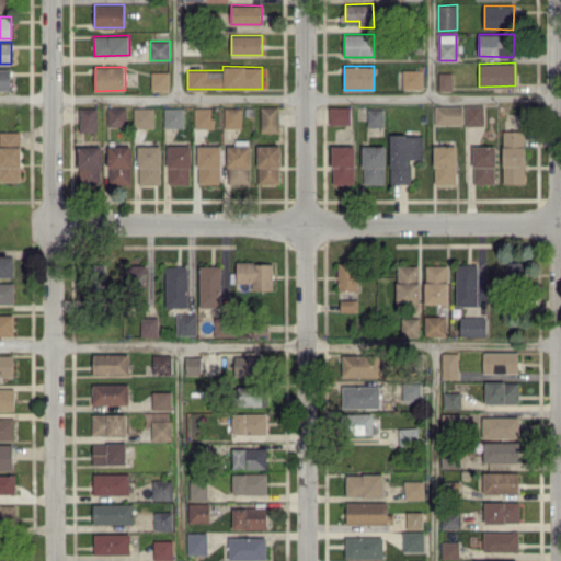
[(11,69),(0,68),(0,90),(11,90),(11,69)]
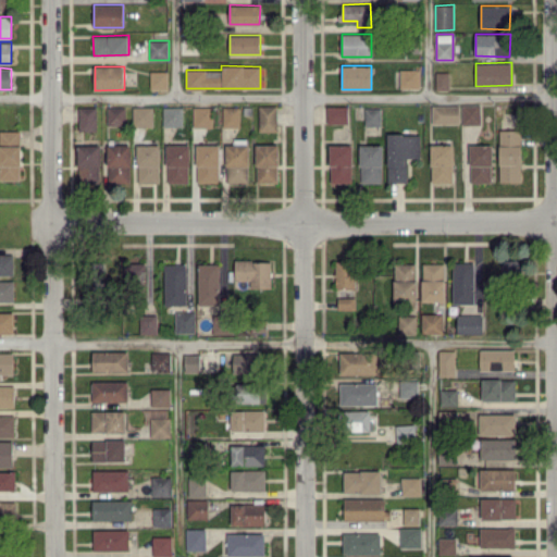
[(399,70),(400,88),(420,88),(420,70),(399,70)]
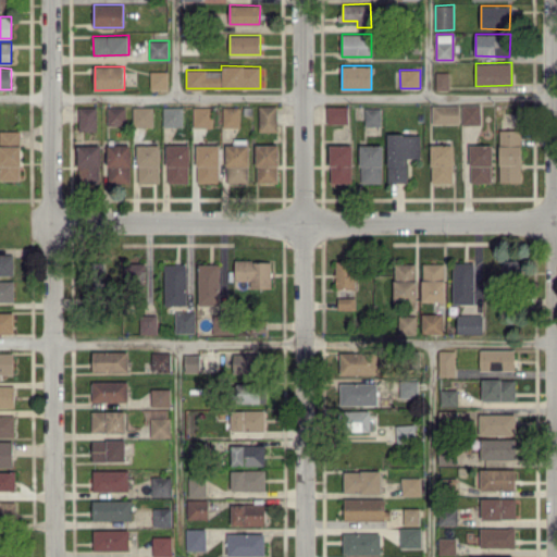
[(168,71),(150,71),(150,89),(168,88),(168,71)]
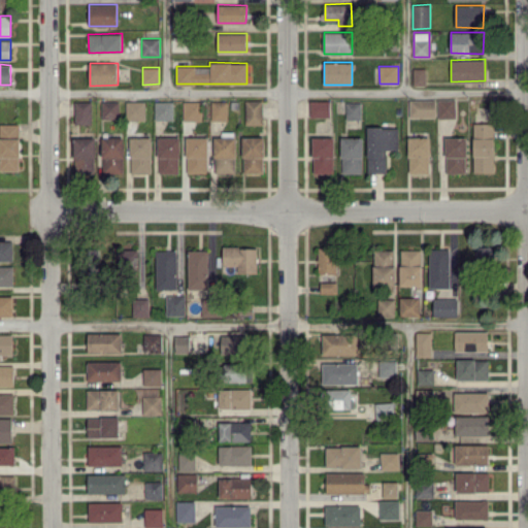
[(426,68),(414,68),(414,85),(426,85),(426,68)]
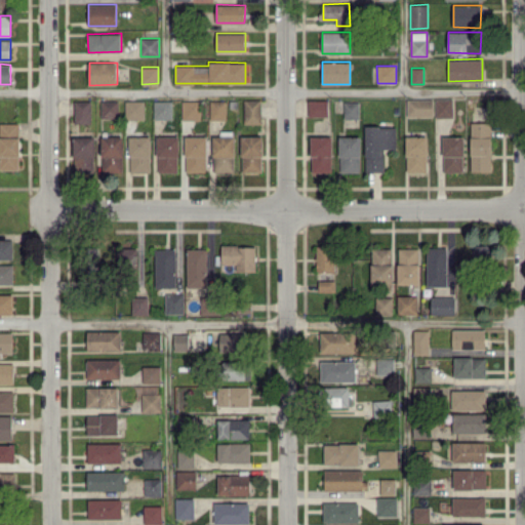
[(260,123),(260,98),(244,99),(244,123),(260,123)]
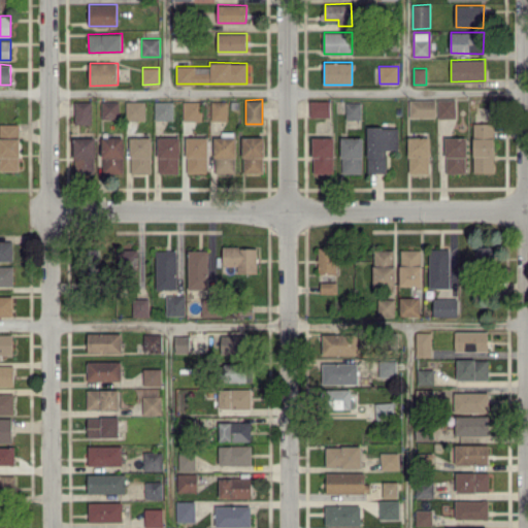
[(435,117),(435,99),(409,100),(409,117),(435,117)]
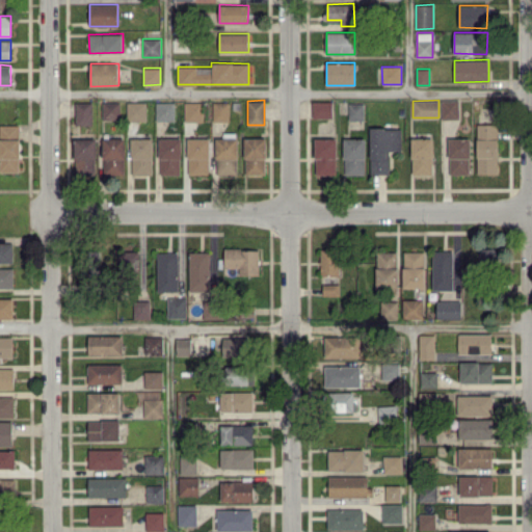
[(459,118),(458,100),(442,100),(442,118),(459,118)]
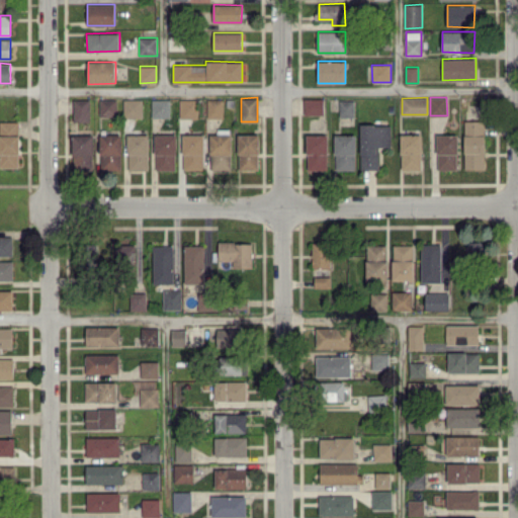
[(116,98),(100,99),(100,116),(116,116),(116,98)]
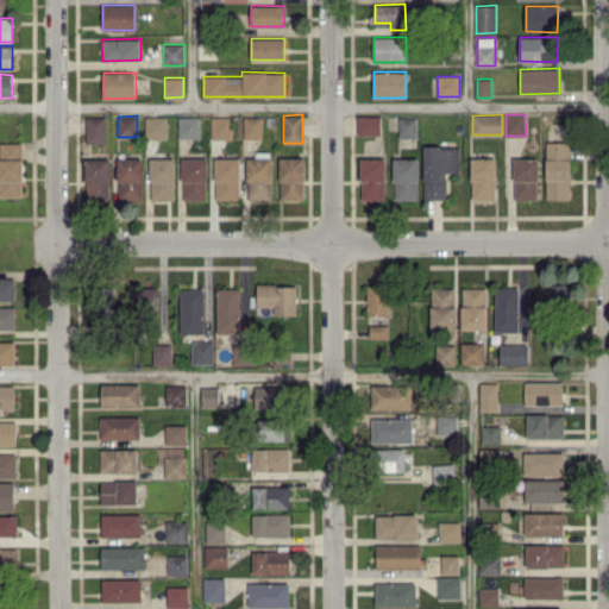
[(168,138),(168,117),(146,115),(145,138),(168,138)]
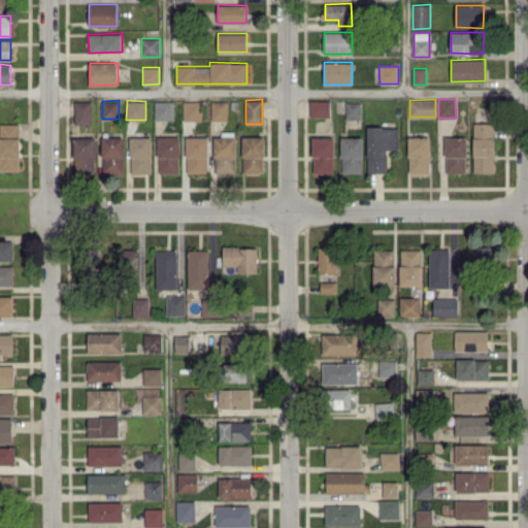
[(212,120),(227,120),(227,100),(211,100),(212,120)]
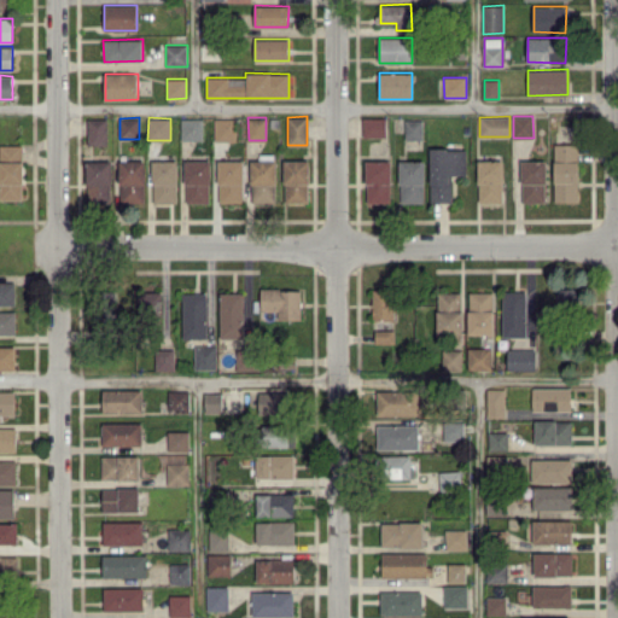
[(386,117),(362,117),(363,136),(386,136),(386,117)]
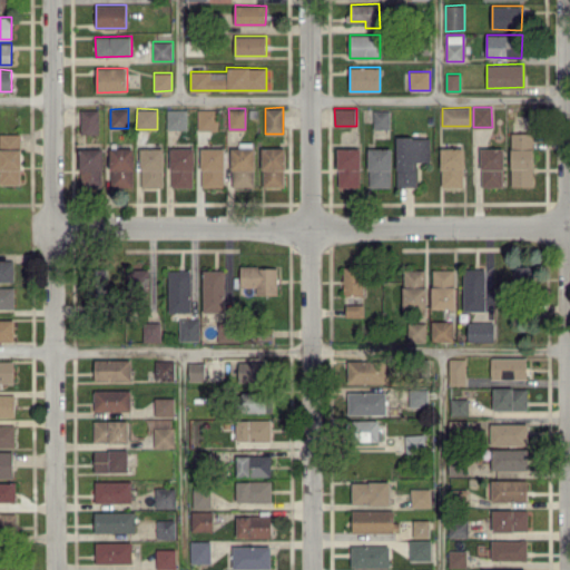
[(98,109),(80,109),(81,134),(98,134),(98,109)]
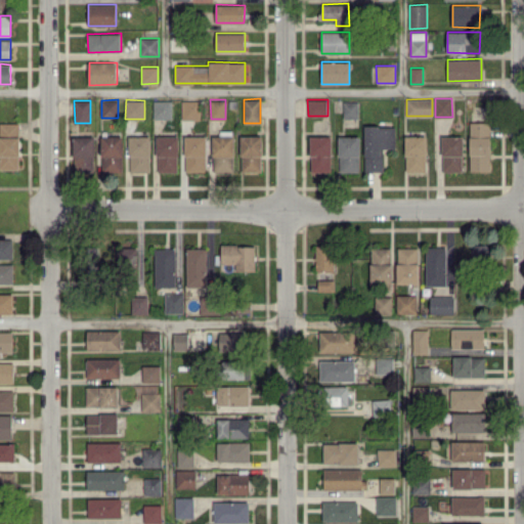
[(172,119),(172,100),(154,100),(154,119),(172,119)]
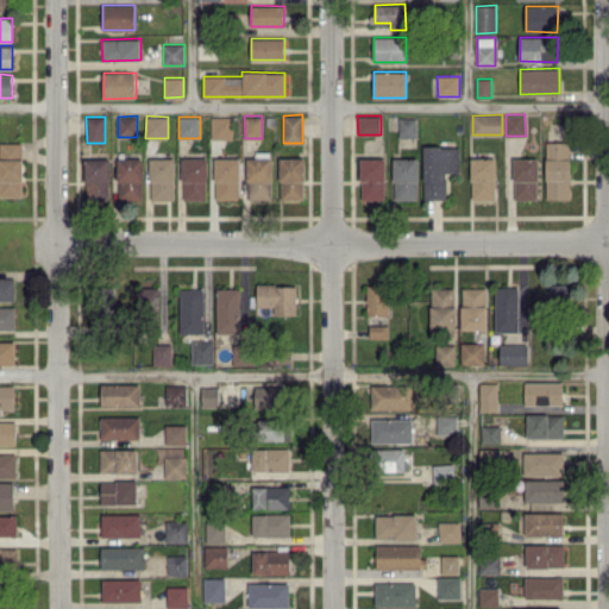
[(233,138),(232,117),(211,117),(212,139),(233,138)]
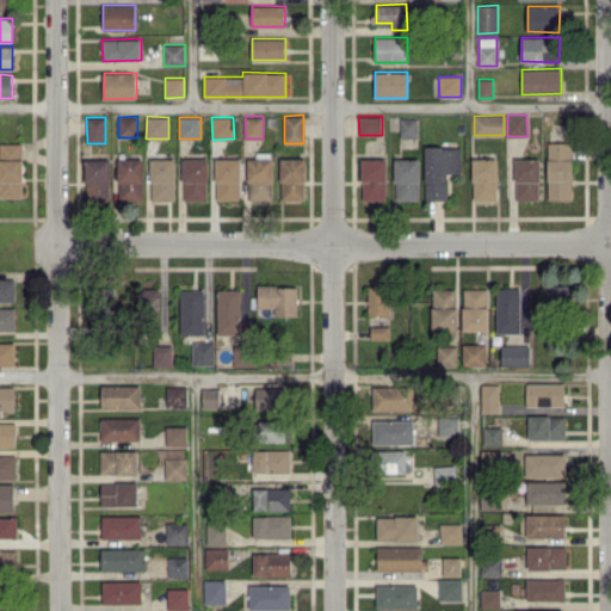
[(419,137),(419,118),(400,117),(400,137),(419,137)]
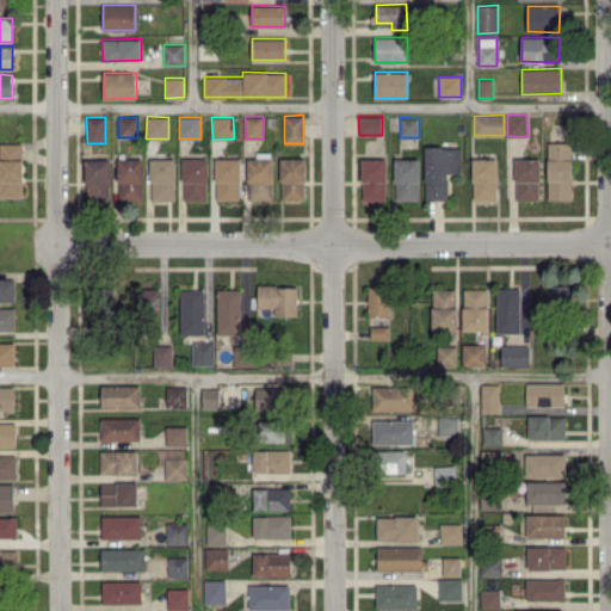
[(0,197),(23,197),(23,142),(0,142),(0,197)]
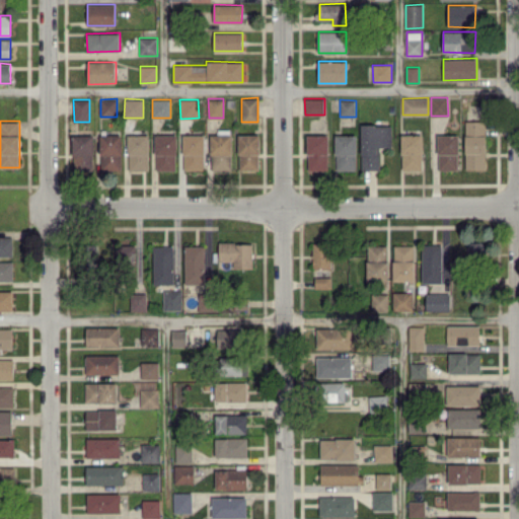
[(465,169),(486,168),(486,121),(465,121),(465,169)]
